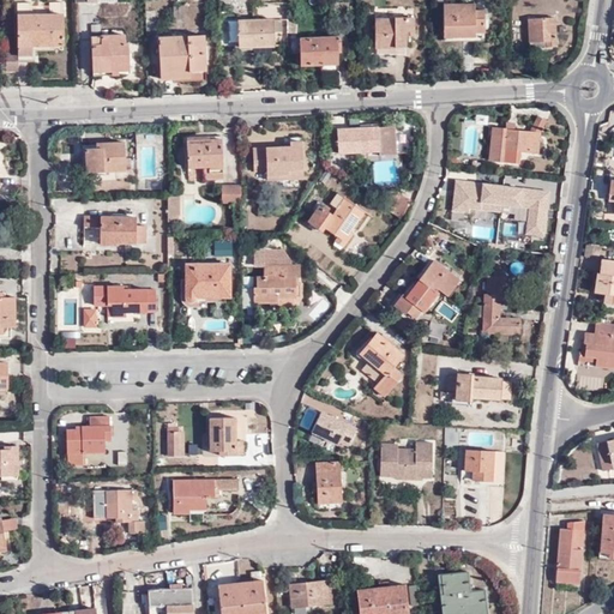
[(36,61),(36,52),(36,50),(32,50),(32,46),(55,46),(64,46),(64,4),(50,2),(50,16),(32,16),(32,4),(18,4),(19,54),(19,61),(36,61)]
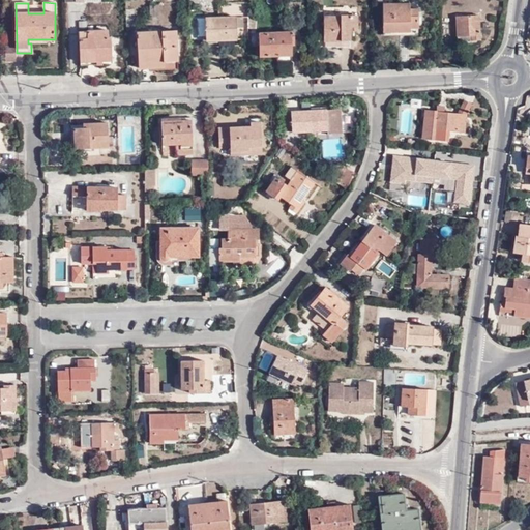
[(383,4),(384,28),(398,28),(398,31),(410,31),(410,28),(417,28),(417,8),(409,9),(409,3),(383,4)]
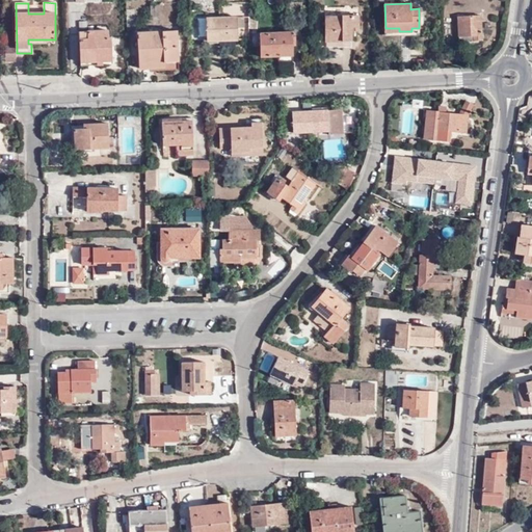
[(156,5),(157,6),(151,6),(151,18),(160,18),(161,11),(163,11),(163,5),(156,5)]
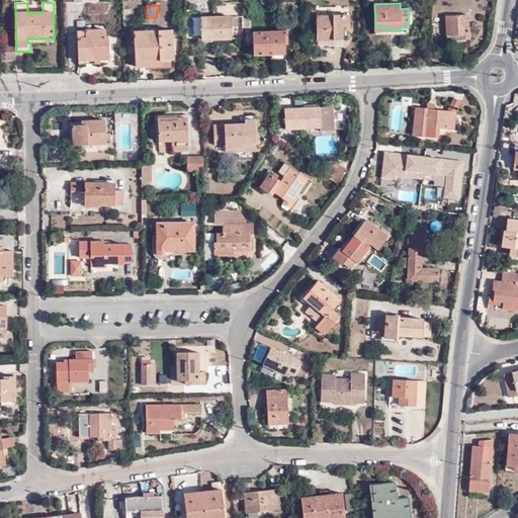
[(446,16),(447,35),(460,34),(460,38),(469,38),(468,14),(446,16)]
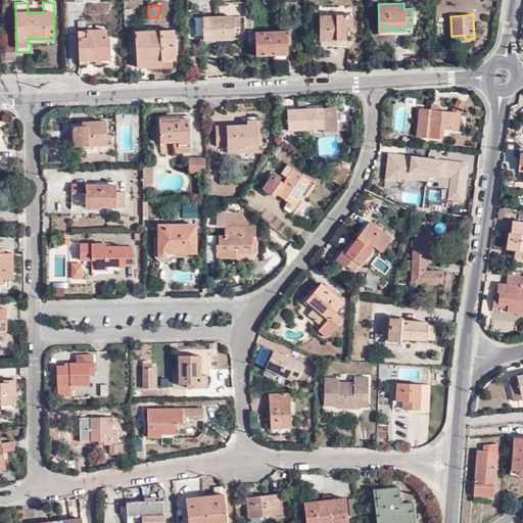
[(345,45),(344,30),(352,30),(352,15),(336,15),(335,16),(320,16),(320,45),(345,45)]
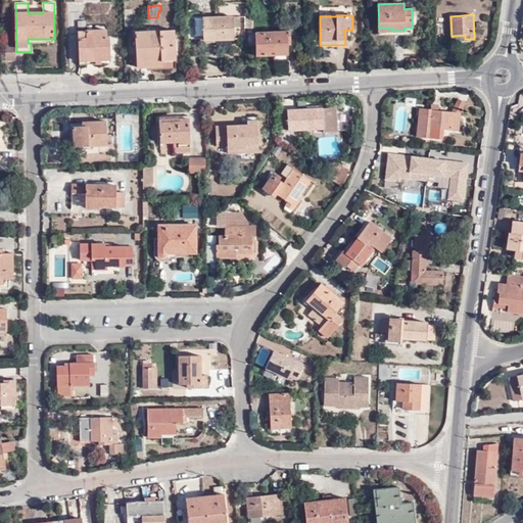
[(202,17),(203,36),(214,36),(214,40),(234,40),(233,16),(202,17)]
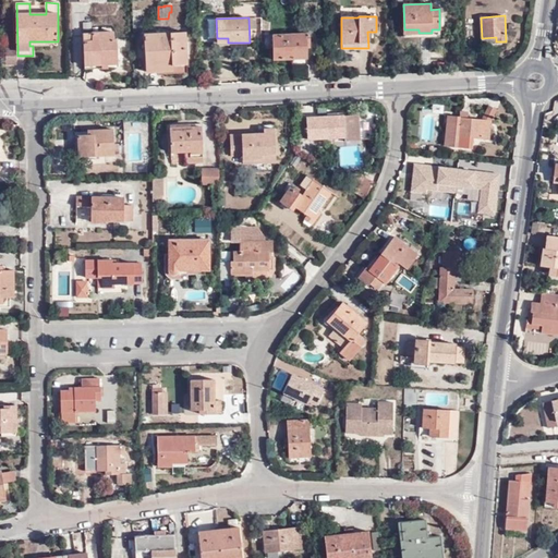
[(113,32),(93,32),(91,32),(92,39),(83,40),(83,55),(89,55),(91,65),(107,65),(118,64),(117,39),(113,39),(113,32)]
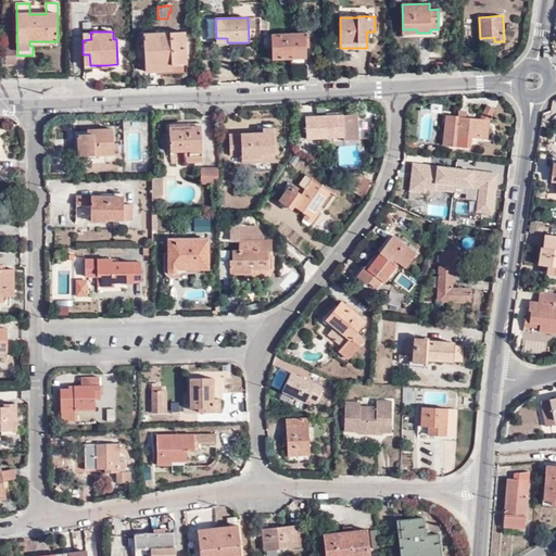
[(158,66),(173,65),(187,65),(186,32),(142,34),(144,72),(159,72),(158,66)]
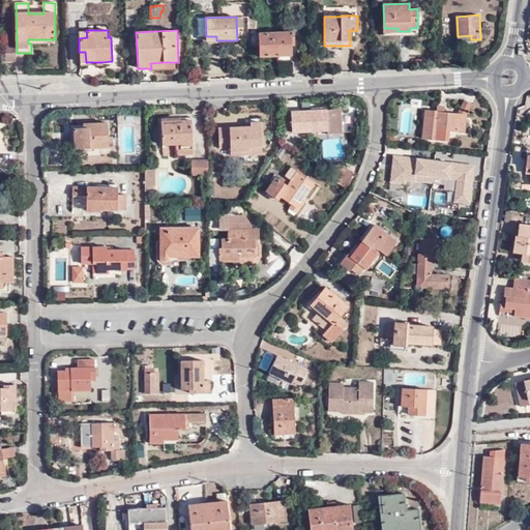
[(259,57),(276,56),(291,55),(292,46),(291,40),(294,40),(293,32),(259,33),(259,57)]
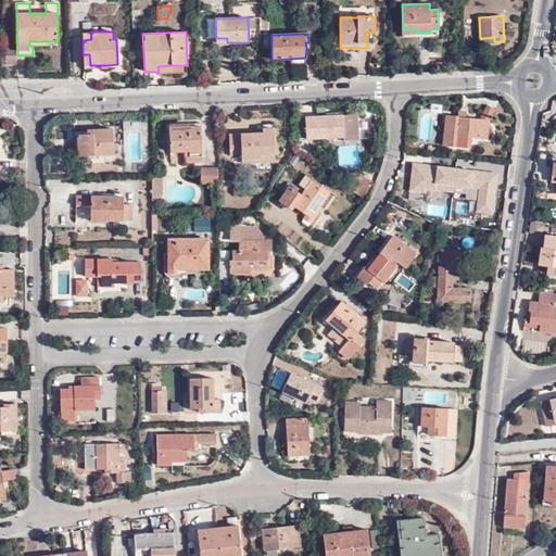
[(5,49),(7,64),(17,64),(17,55),(17,49),(5,49)]
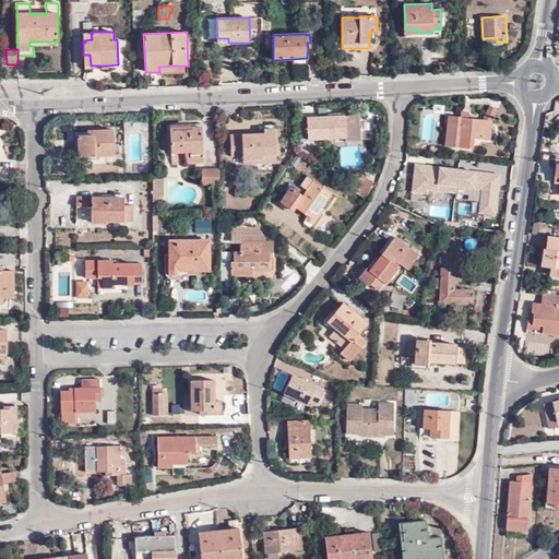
[(85,68),(85,69),(107,69),(107,66),(91,66),(90,55),(85,68)]
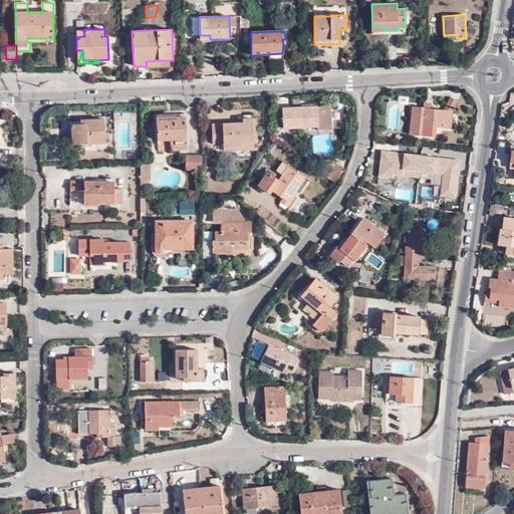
[(445,110),(453,110),(459,100),(452,97),(445,110)]
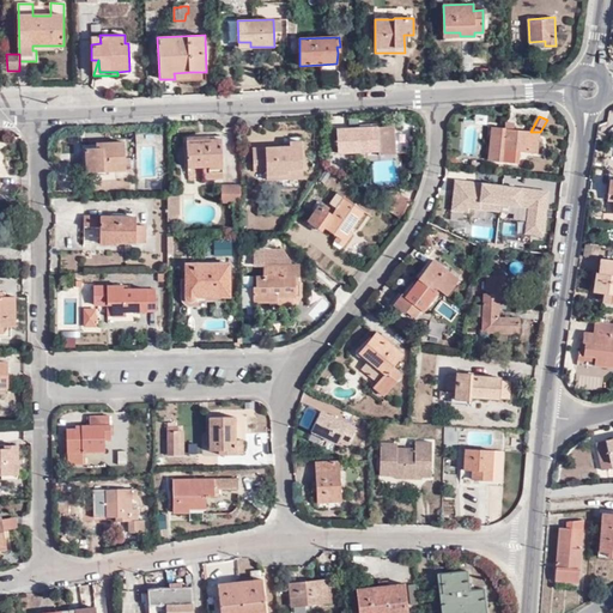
[(338,153),(378,151),(378,156),(395,155),(393,126),(376,127),(376,123),(359,125),(359,127),(337,128),(338,153)]
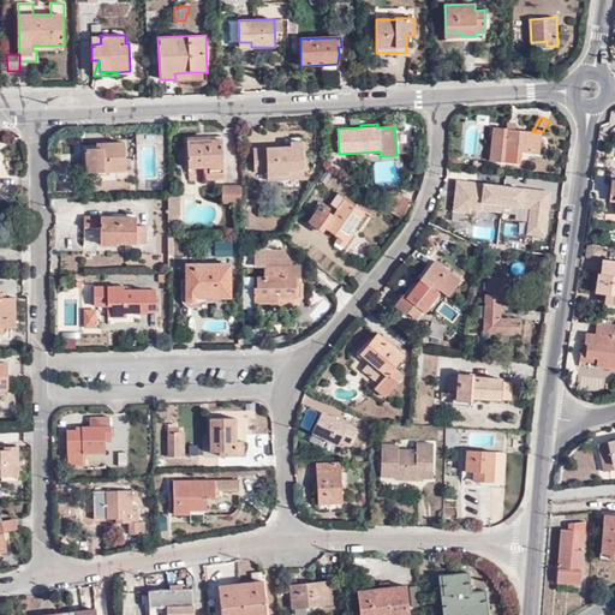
[(539,154),(542,132),(532,132),(515,130),(506,129),(493,127),(489,162),(505,163),(505,150),(539,154)]
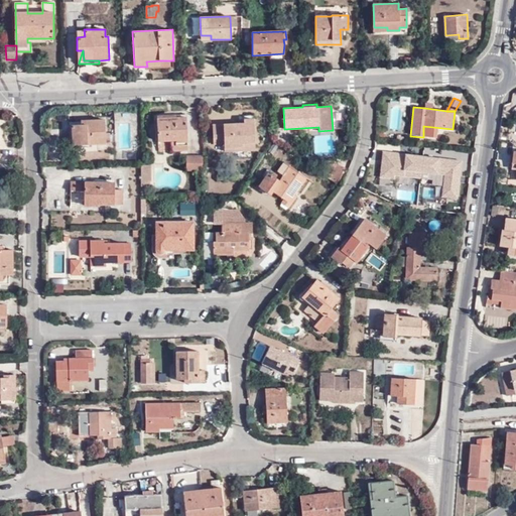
[(187,150),(185,120),(176,121),(176,117),(157,118),(158,142),(172,141),(172,152),(187,150)]
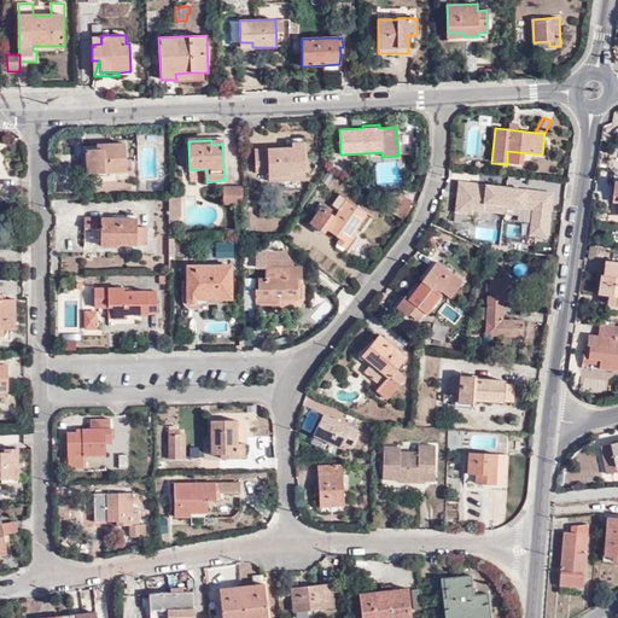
[(290,149),(285,149),(255,151),(256,173),(268,172),(268,176),(290,176),(290,167),(290,161),(295,161),(304,161),(304,143),(290,143),(290,149)]
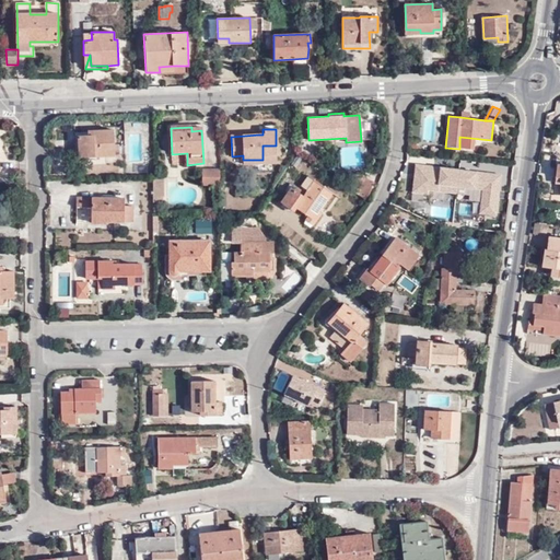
[(114,130),(93,130),(93,136),(88,136),(79,136),(80,156),(114,156),(114,150),(114,143),(114,130)]
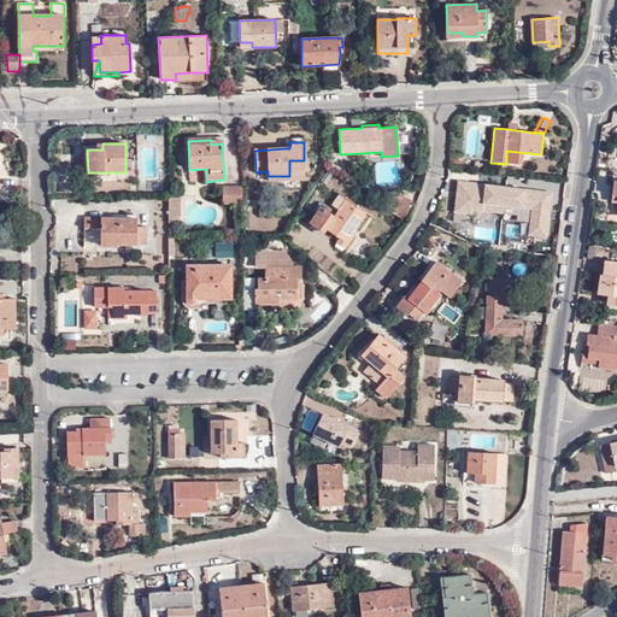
[(242,204),(242,186),(223,186),(224,204),(242,204)]
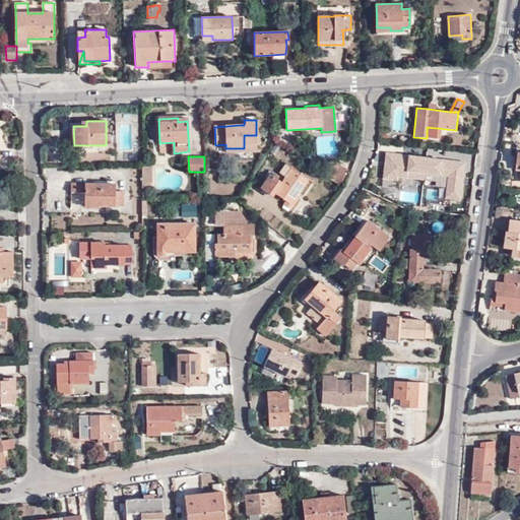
[(261,187),(271,195),(273,196),(275,193),(285,200),(283,203),(290,209),(299,198),(297,196),(309,180),(286,163),(279,172),(285,177),(281,183),(277,180),(273,177),(269,174),(261,187)]
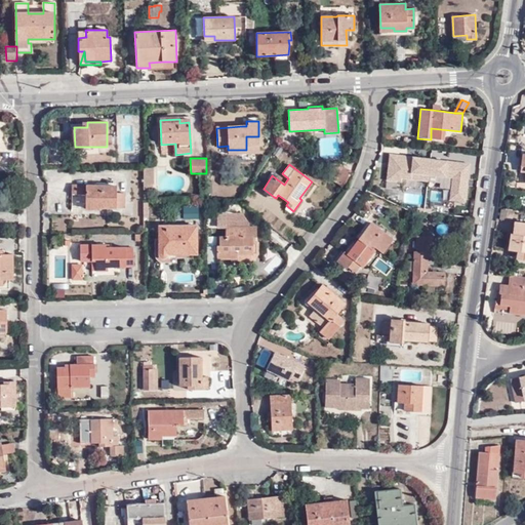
[(318,177),(321,172),(312,166),(309,171),(318,177)]
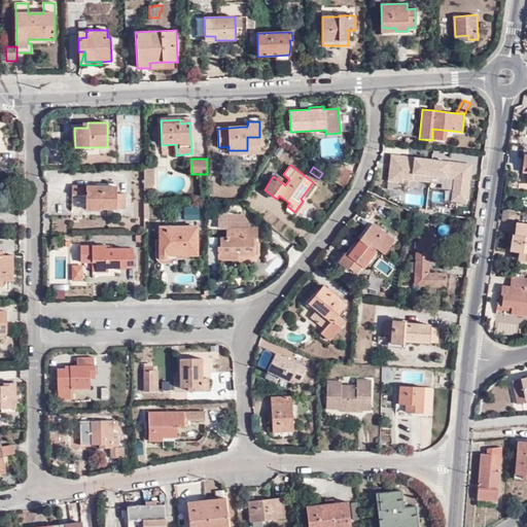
[(352,171),(344,167),(339,180),(347,183),(352,171)]
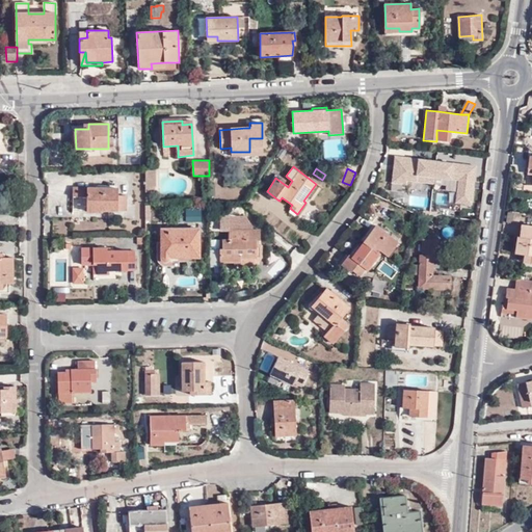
[(155,169),(145,169),(145,185),(154,185),(155,185),(155,169)]
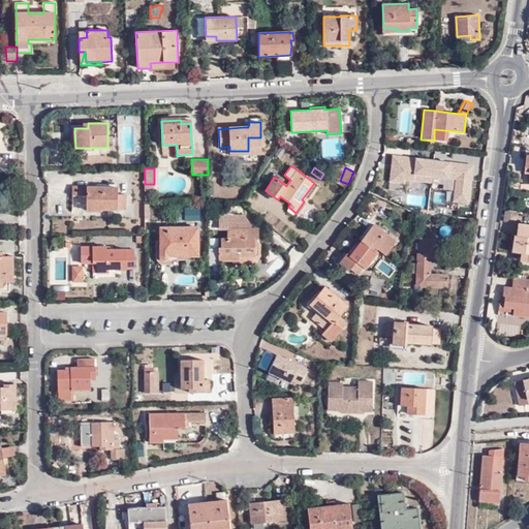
[(101,206),(100,210),(125,210),(125,194),(117,194),(116,187),(72,186),(72,195),(87,195),(87,206),(101,206)]
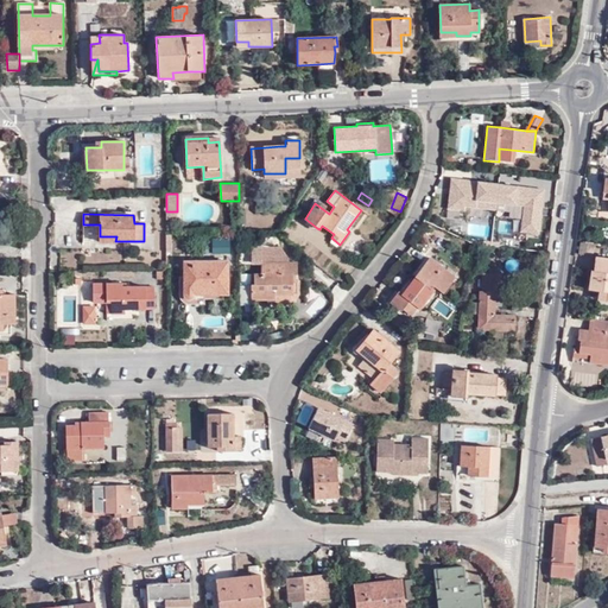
[(315,232),(317,228),(305,219),(303,222),(315,232)]
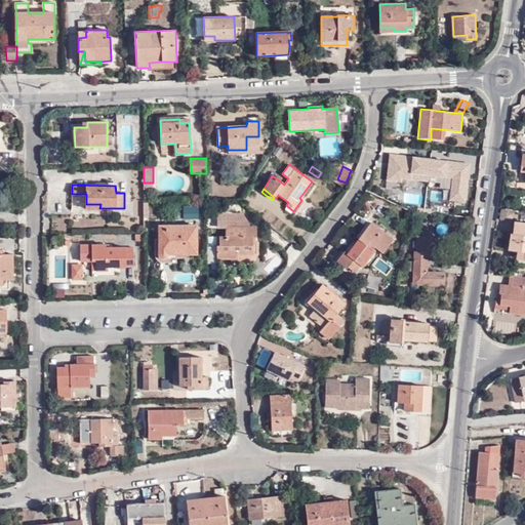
[(253,244),(256,244),(256,226),(249,226),(249,223),(242,213),(226,213),(226,236),(219,236),(219,245),(217,245),(217,259),(231,259),(231,254),(252,254),(253,244)]
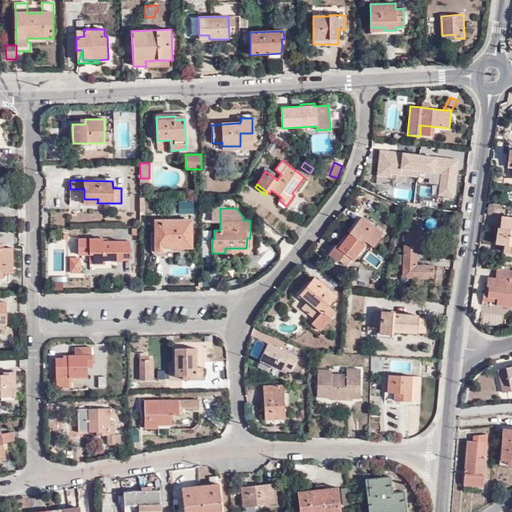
[(363,216),(354,227),(358,230),(352,236),(349,233),(338,247),(337,246),(329,256),(337,262),(339,260),(346,266),(351,259),(353,261),(368,243),(373,247),(384,234),(363,216)]
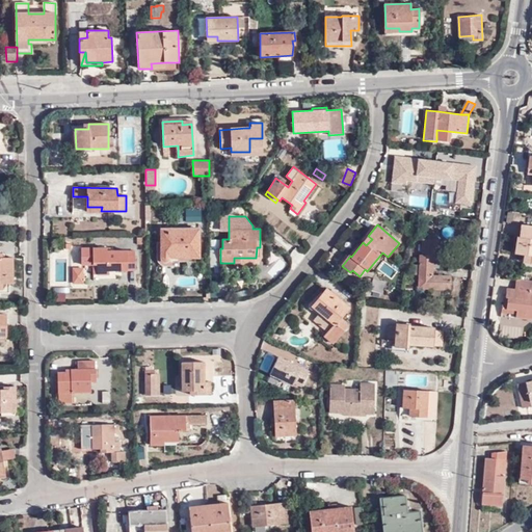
[(531,224),(521,224),(520,236),(516,236),(515,253),(528,255),(527,263),(531,263),(531,224)]
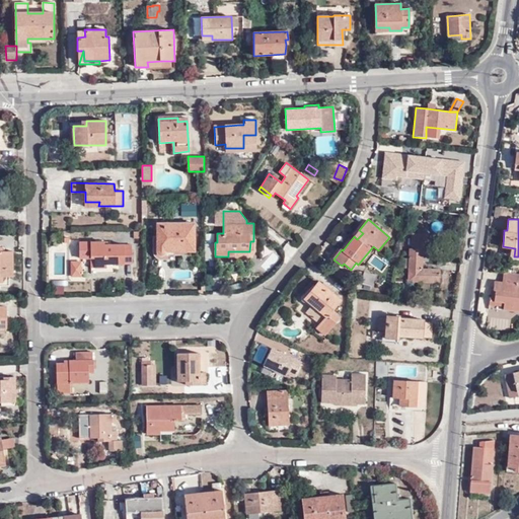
[(166,251),(195,251),(194,223),(157,223),(157,230),(157,245),(157,251),(158,253),(161,254),(165,252),(166,251)]
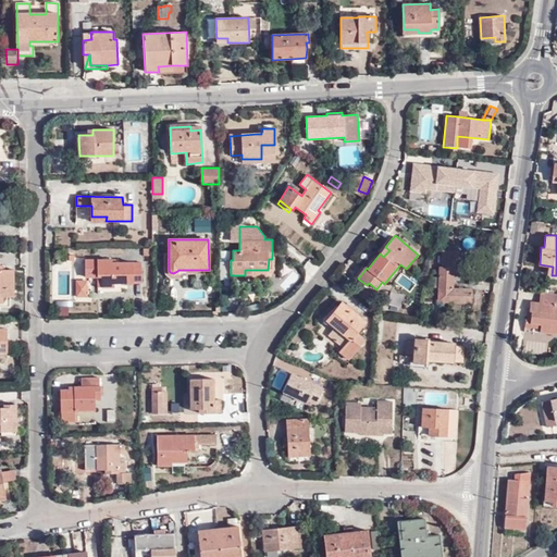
[(164,271),(165,274),(173,273),(170,272),(169,270),(169,263),(169,247),(163,247),(164,271)]
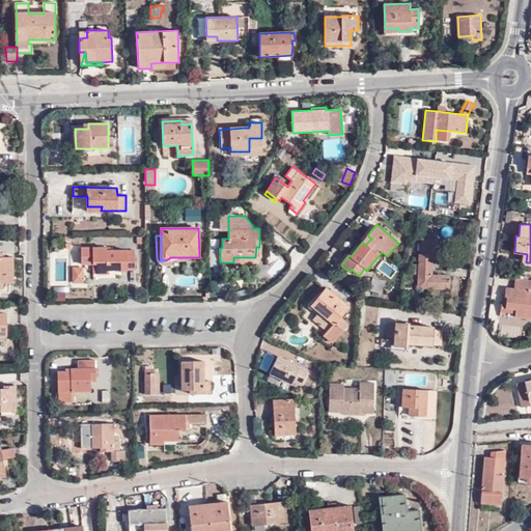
[(371,239),(367,235),(362,242),(365,245),(371,239)]
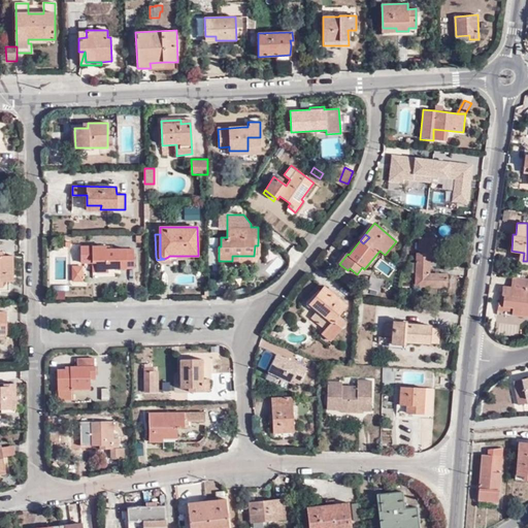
[(417,254),(417,262),(416,273),(416,286),(426,287),(447,288),(447,273),(429,273),(430,254),(432,254),(432,238),(419,237),(419,254),(417,254)]
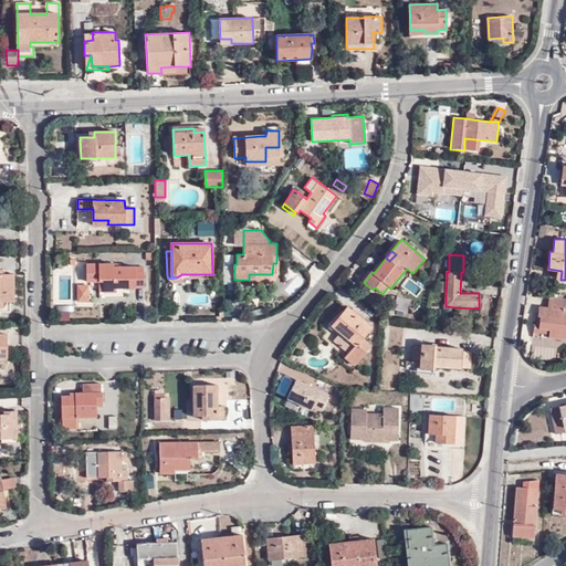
[(427,260),(425,259),(412,273),(415,275),(427,260)]
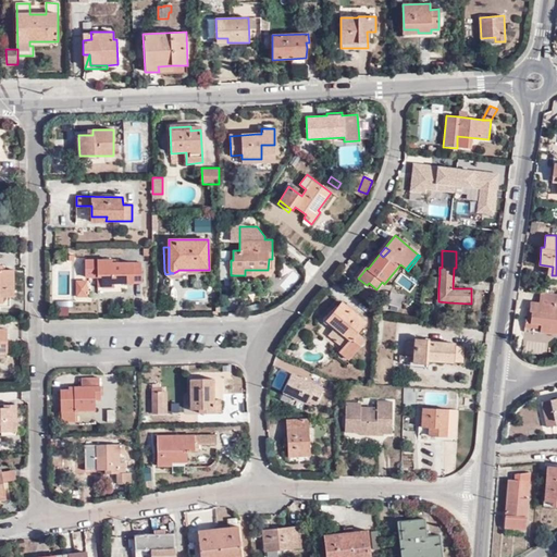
[(85,276),(98,277),(102,277),(101,287),(114,287),(115,283),(141,284),(141,262),(112,262),(112,259),(86,259),(85,276)]
